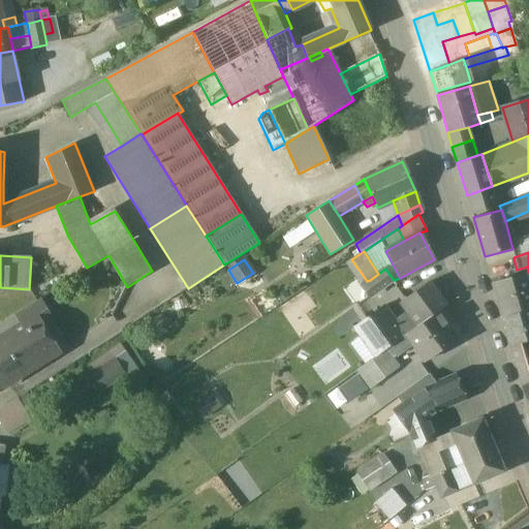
[(367,281),(351,259),(345,263),(362,286),(367,281)]
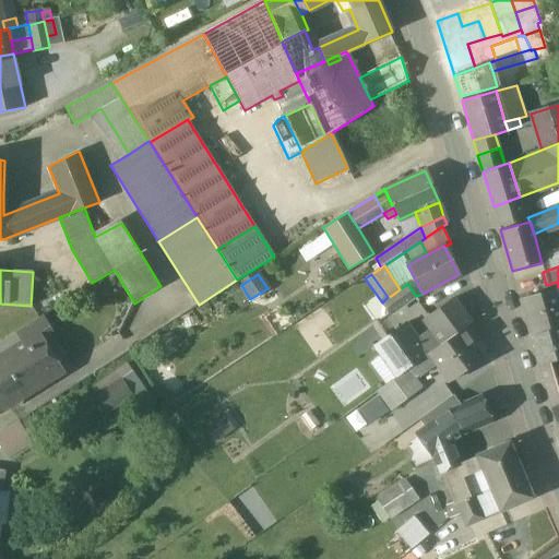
[(546,285),(537,287),(539,294),(558,288),(558,287),(557,282),(546,285)]
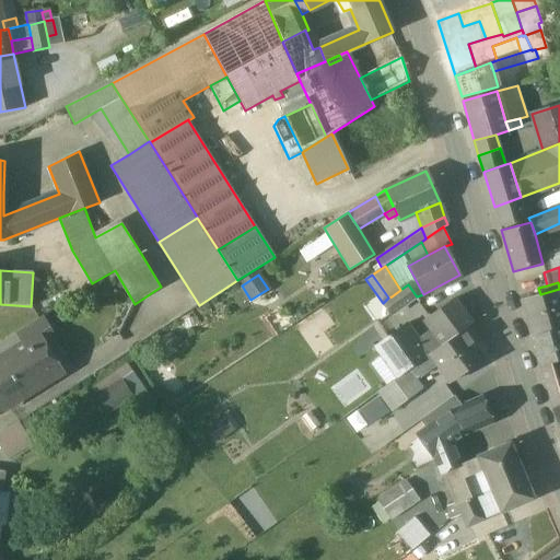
[(400,290),(392,296),(399,306),(416,295),(408,284),(400,290)]
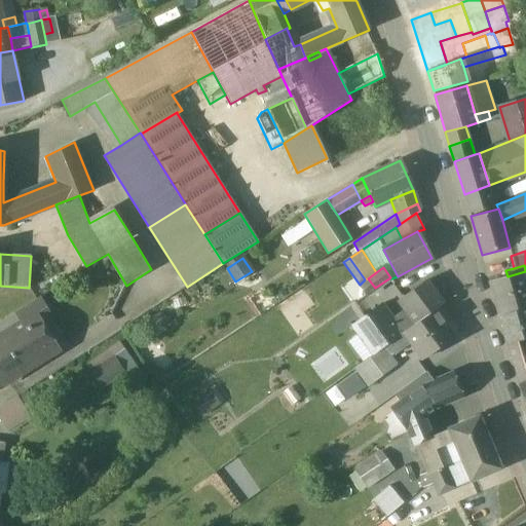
[(525,271),(508,276),(489,282),(499,315),(525,307),(525,271)]
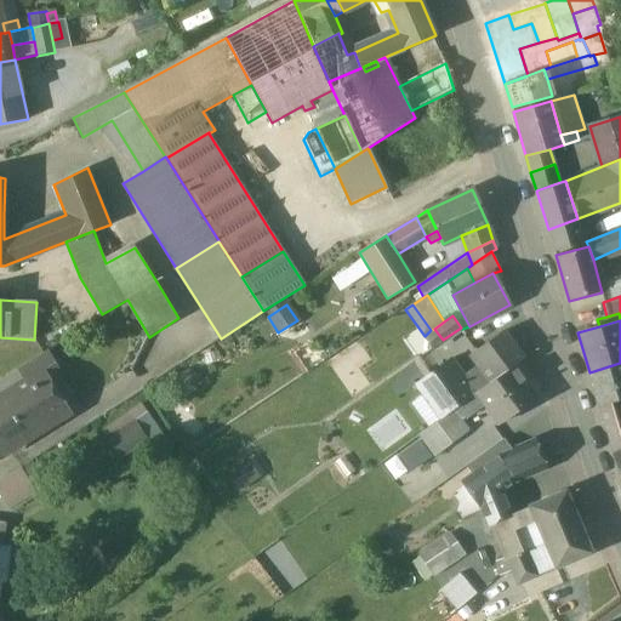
[(431,330),(425,336),(432,347),(443,340),(434,329),(431,330)]
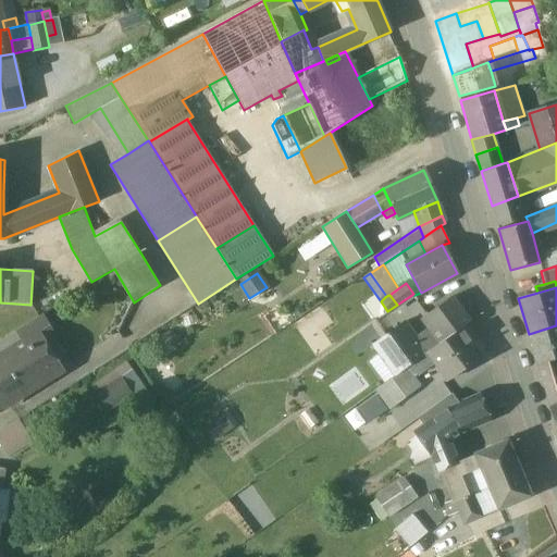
[(452,297),(423,318),(435,334),(441,343),(465,325),(470,322),(452,297)]
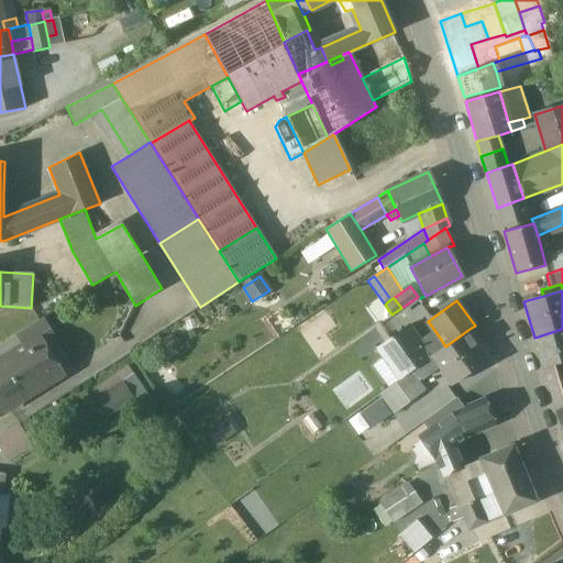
[(42,318),(17,333),(24,345),(37,337),(43,343),(53,337),(42,318)]
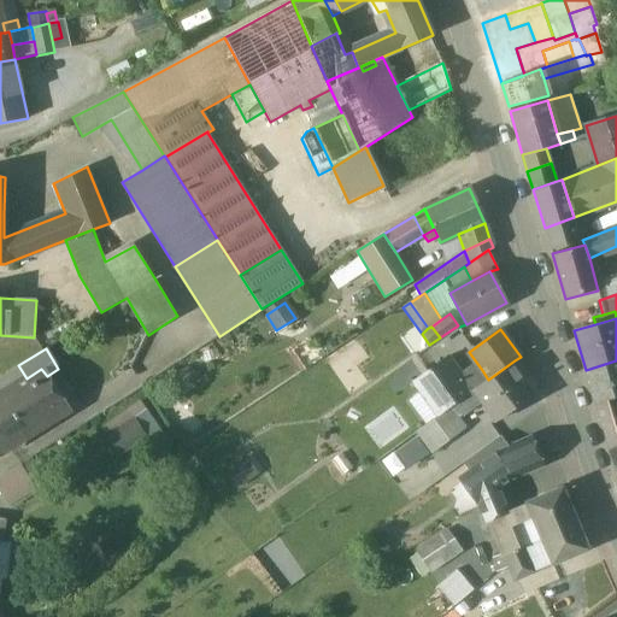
[(364,386),(342,354),(331,362),(353,393),(364,386)]
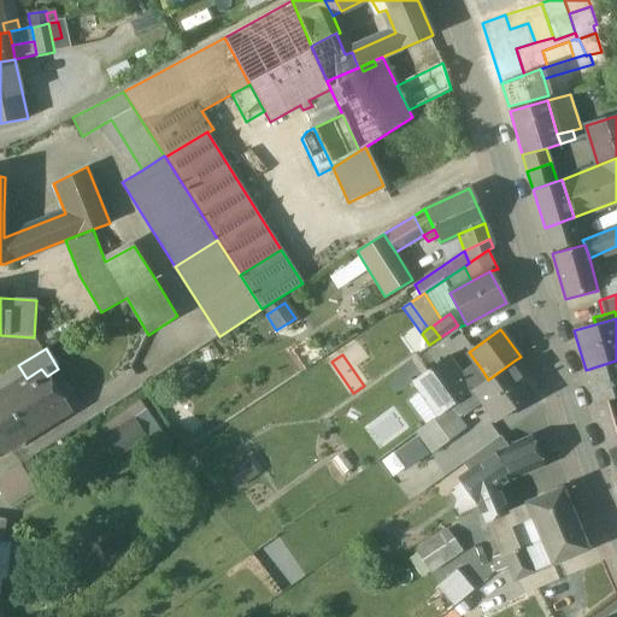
[(446,357),(412,382),(428,404),(439,417),(448,410),(471,393),(465,385),(446,357)]
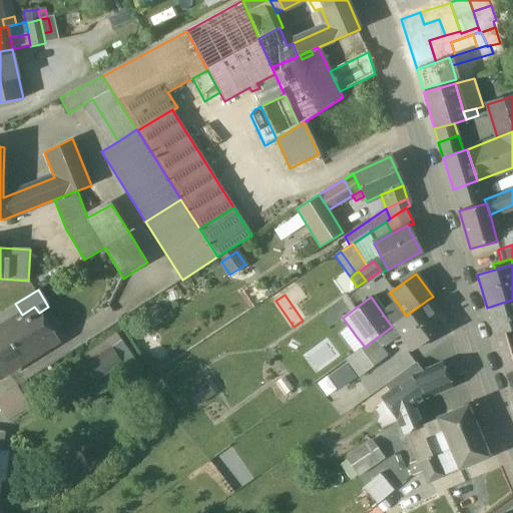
[(406,316),(394,326),(400,334),(413,351),(444,329),(436,318),(439,316),(428,300),(406,316)]
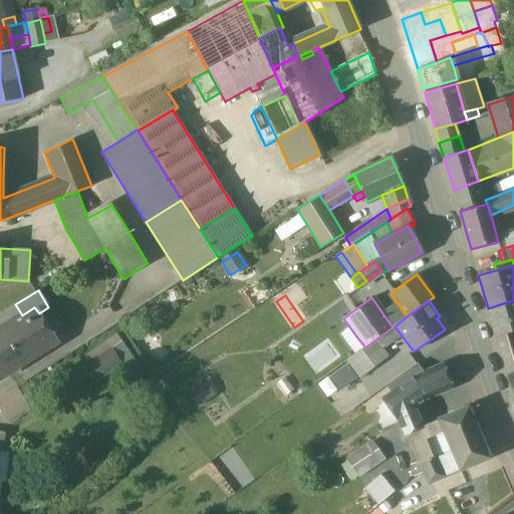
[(513,300),(488,308),(496,335),(513,329),(513,300)]
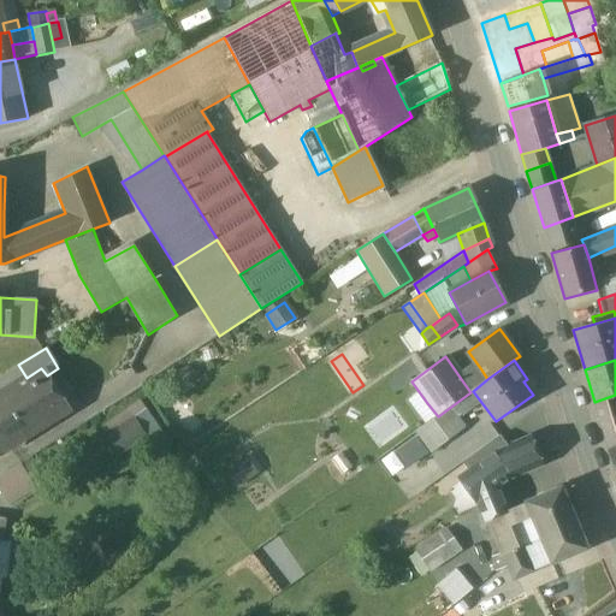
[(27,378),(0,394),(0,439),(6,450),(61,414),(48,395),(55,390),(47,375),(41,368),(27,378)]
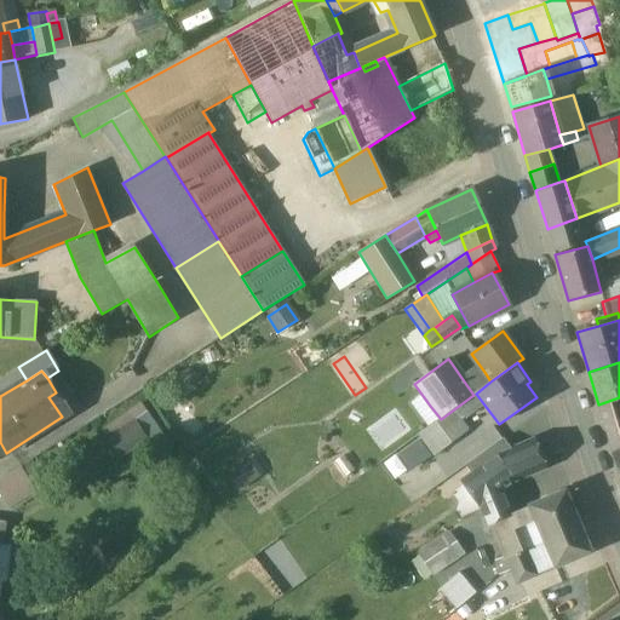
[(484,372),(478,377),(480,378),(468,386),(474,395),(475,394),(476,394),(491,382),(484,372)]
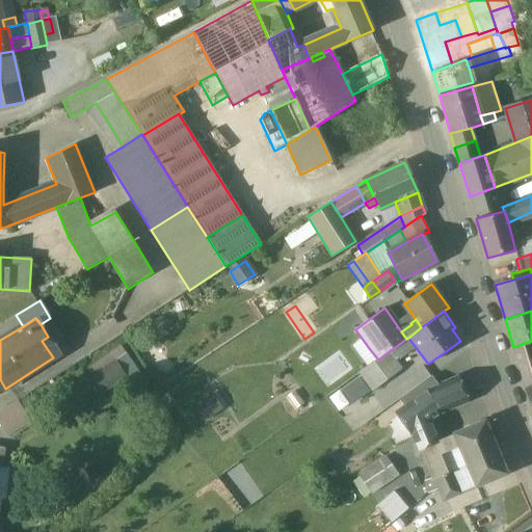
[(406,339),(387,353),(393,362),(415,346),(408,338),(407,338),(406,339)]
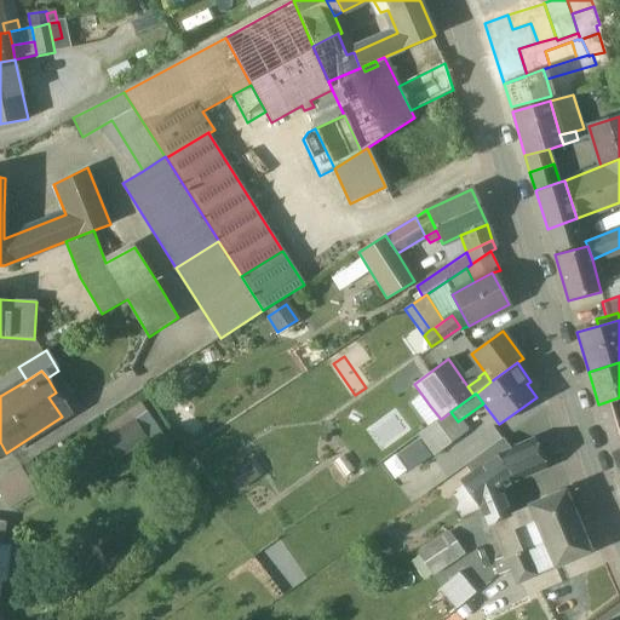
[(619,397),(598,405),(604,428),(619,419),(619,397)]
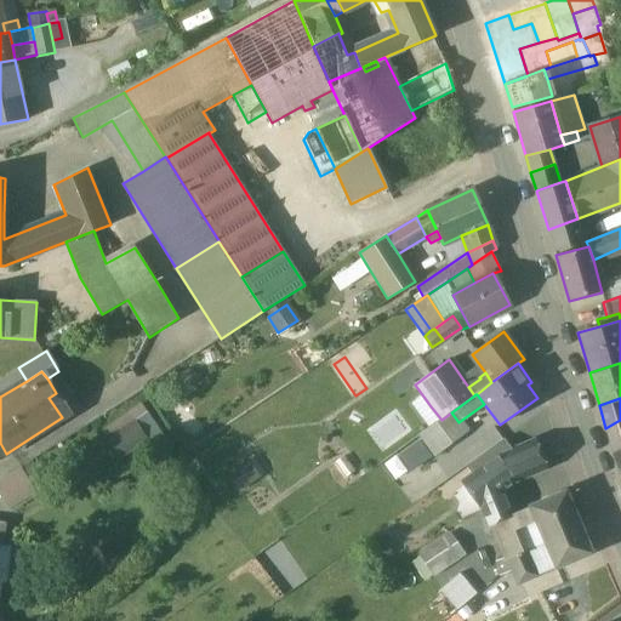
[(431,406),(415,419),(425,432),(442,420),(431,406)]
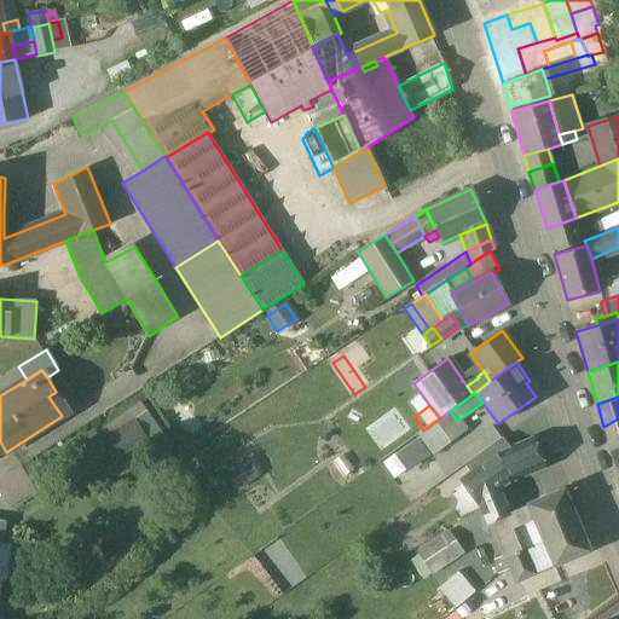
[(423,431),(420,433),(435,453),(466,432),(457,421),(450,411),(440,418),(423,431)]
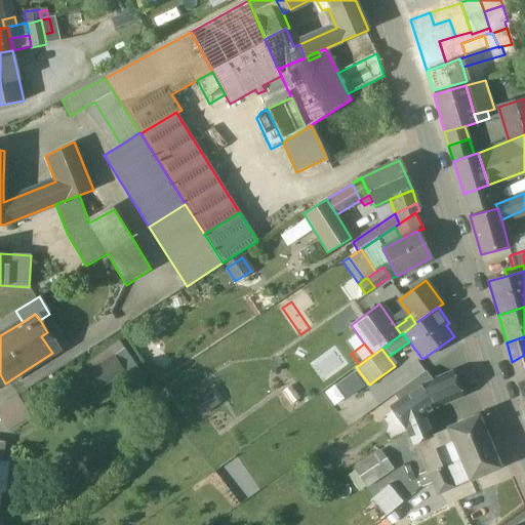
[(524,355),(512,362),(518,384),(524,379),(524,355)]
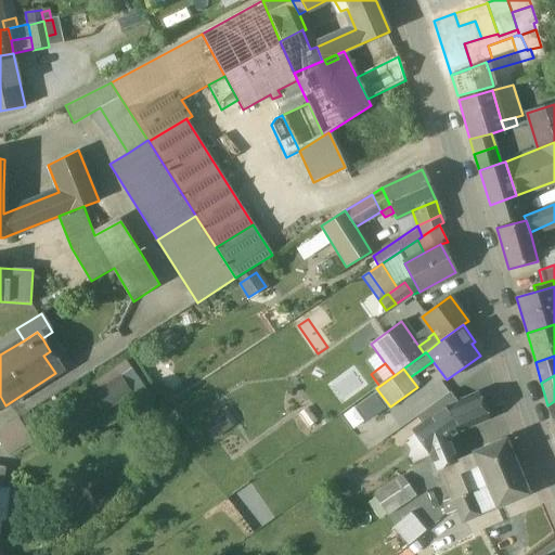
[(129,396),(117,377),(95,392),(107,410),(129,396)]
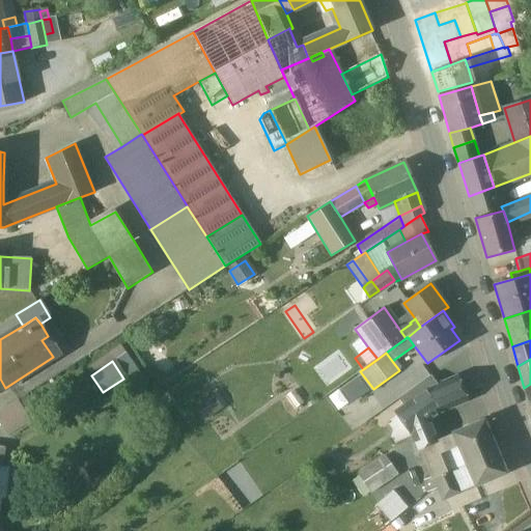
[(429,375),(399,397),(407,408),(437,386),(429,375)]
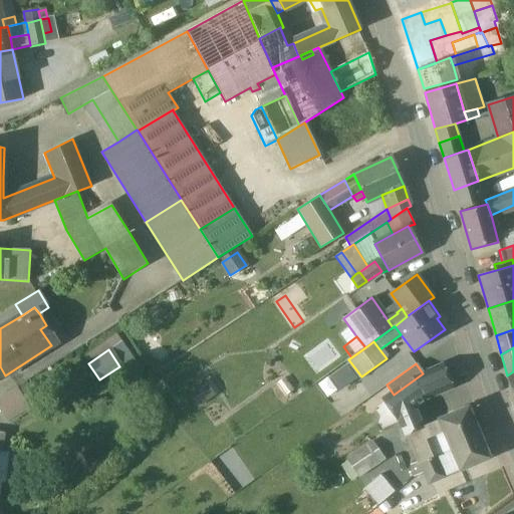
[(394,395),(386,401),(399,419),(400,423),(419,415),(415,404),(452,388),(442,364),(426,371),(423,373),(394,395)]
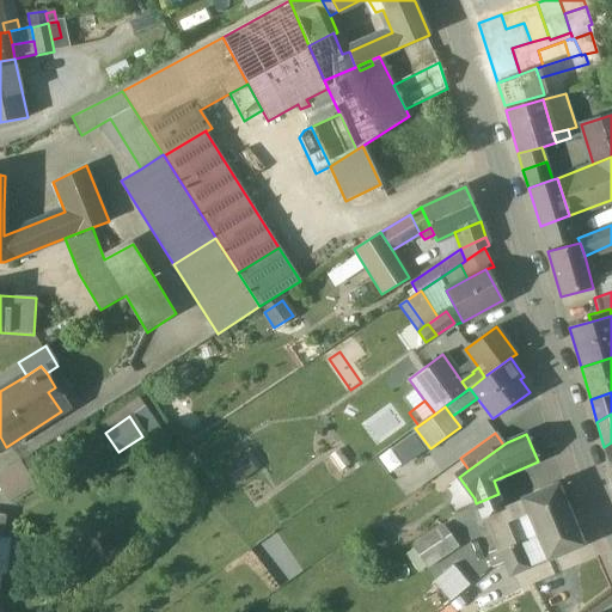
[(0,514),(1,514),(2,508),(40,485),(23,459),(0,472),(0,514)]
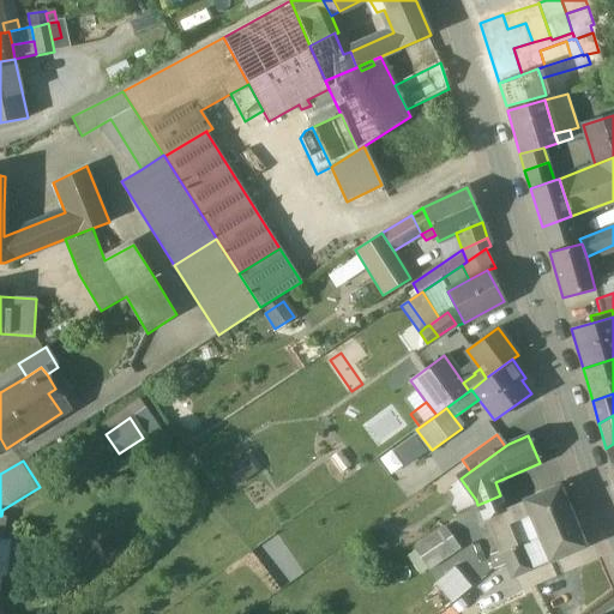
[(559,487),(524,501),(537,533),(572,517),(559,487)]
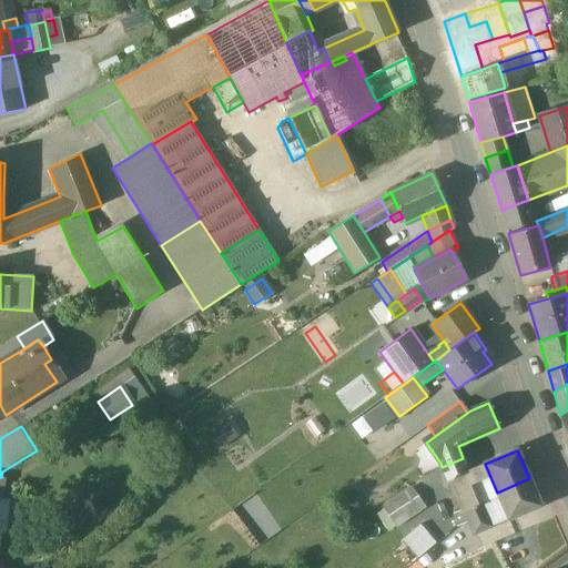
[(485,464),(468,470),(463,458),(442,467),(447,482),(450,480),(463,510),(464,510),(464,511),(480,504),(499,496),(497,493),(485,464)]
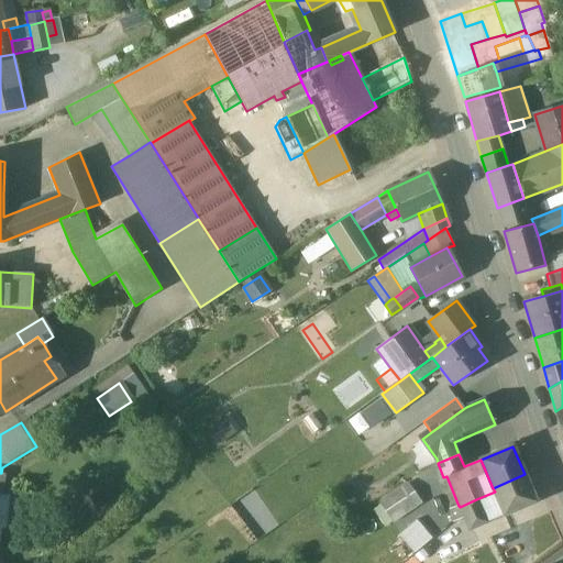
[(525,474),(493,488),(495,492),(504,515),(536,501),(525,474)]
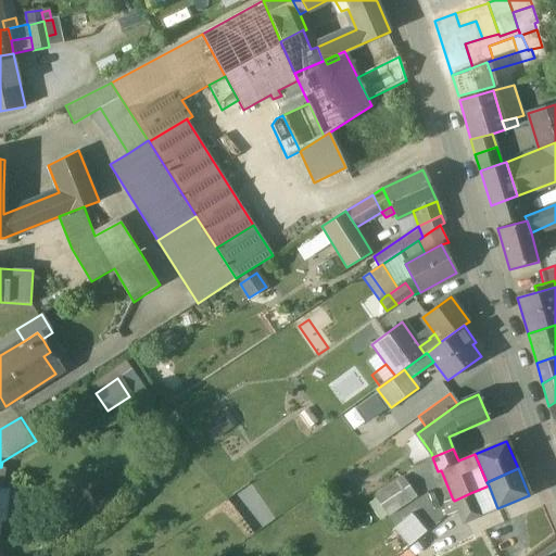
[(404,478),(376,497),(388,516),(416,496),(404,478)]
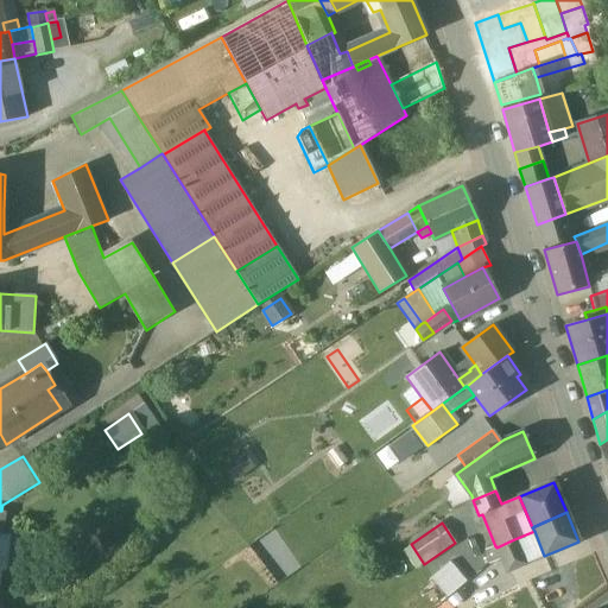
[(534,531),(514,539),(526,564),(544,556),(534,531)]
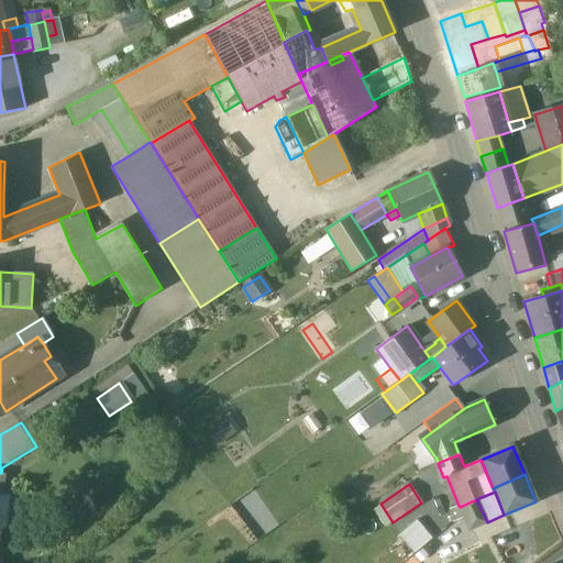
[(2,495),(0,494),(0,527),(6,528),(9,496),(2,495)]
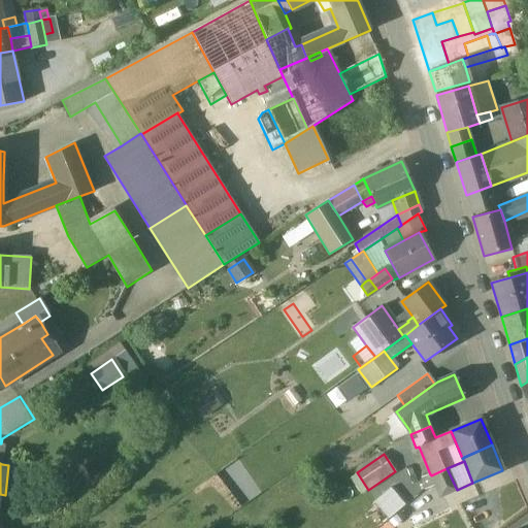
[(447,468),(431,475),(435,485),(439,493),(444,495),(457,490),(447,468)]
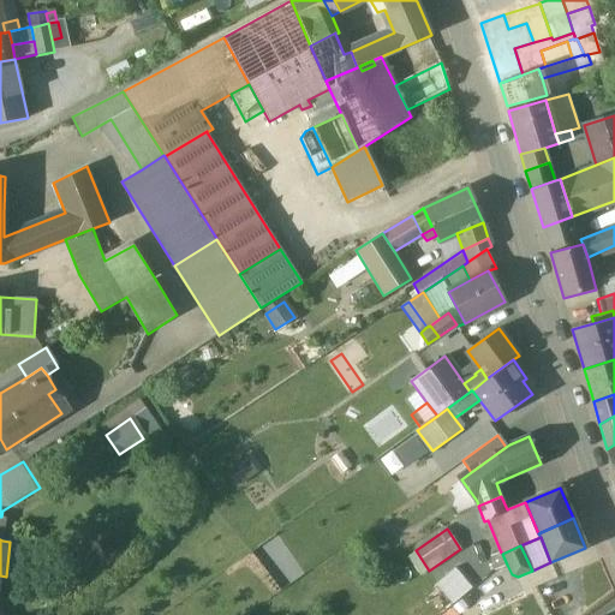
[(501,553),(494,556),(491,561),(496,571),(507,565),(502,554),(502,553),(501,553)]
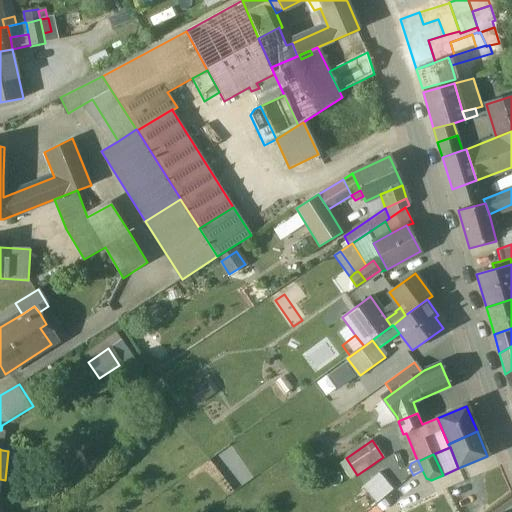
[(379,473),(363,486),(377,503),(393,490),(379,473)]
